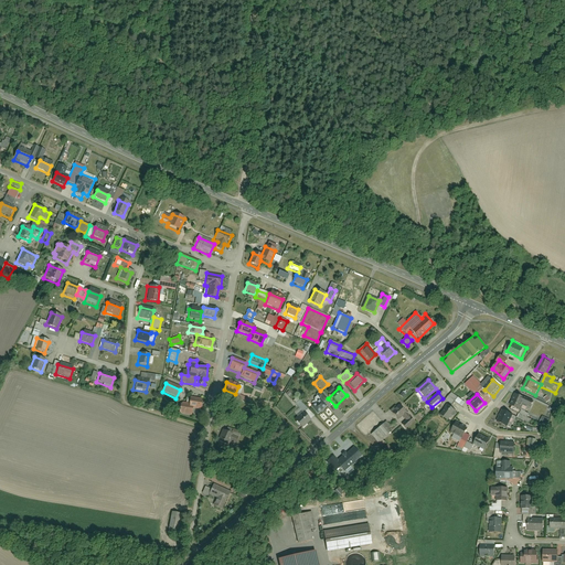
[(518,394),(512,406),(521,411),(526,413),(532,401),(518,394)]
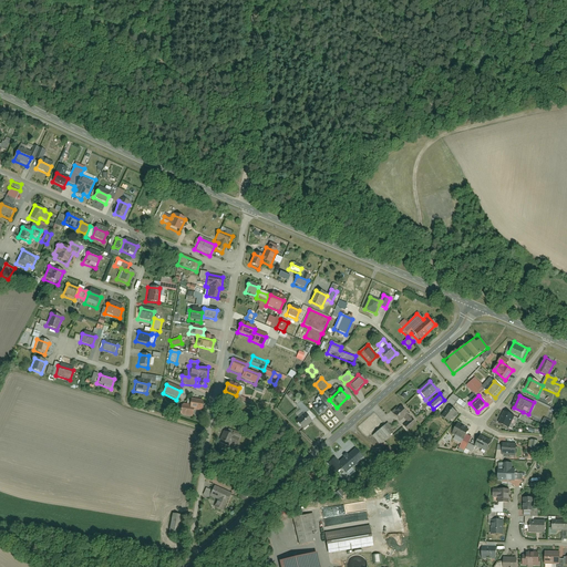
[(191,416),(191,411),(200,411),(200,400),(188,400),(187,410),(179,410),(179,416),(191,416)]
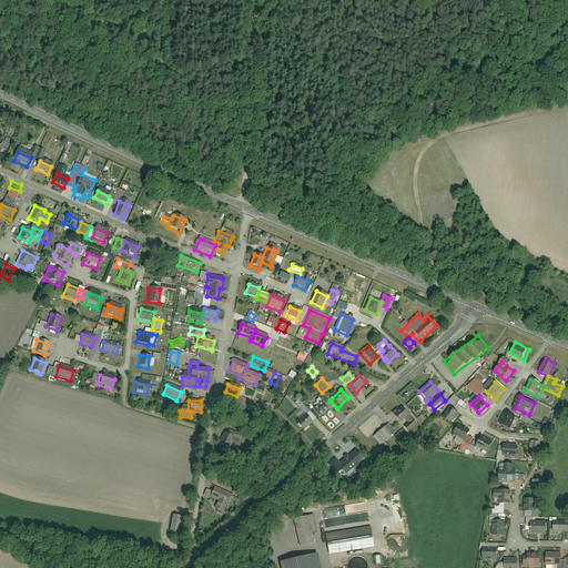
[(314,408),(321,416),(331,408),(324,401),(314,408)]
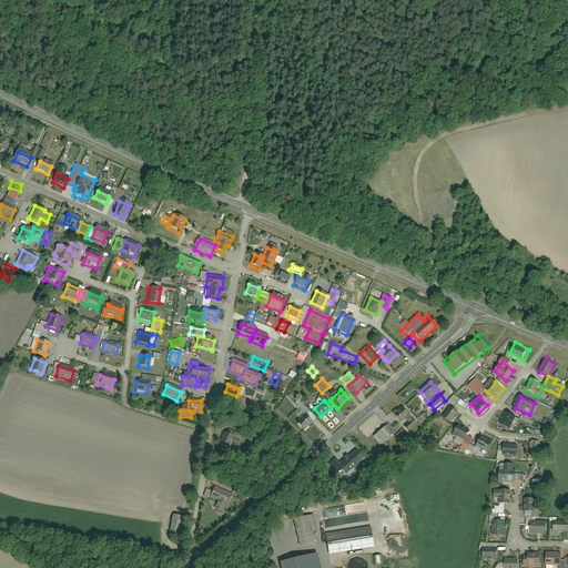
[(418,424),(404,407),(395,415),(409,432),(418,424)]
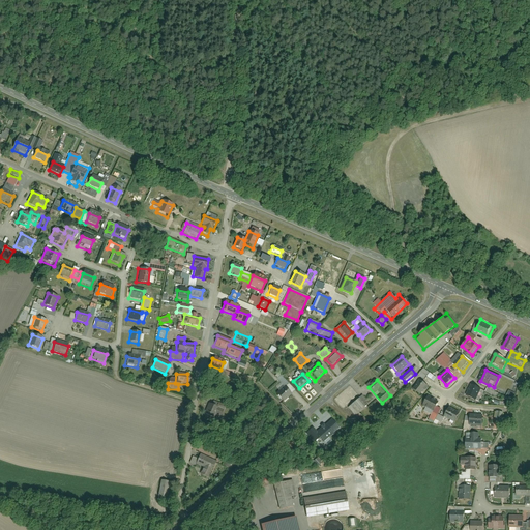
[(415,389),(422,395),(429,386),(421,381),(415,389)]
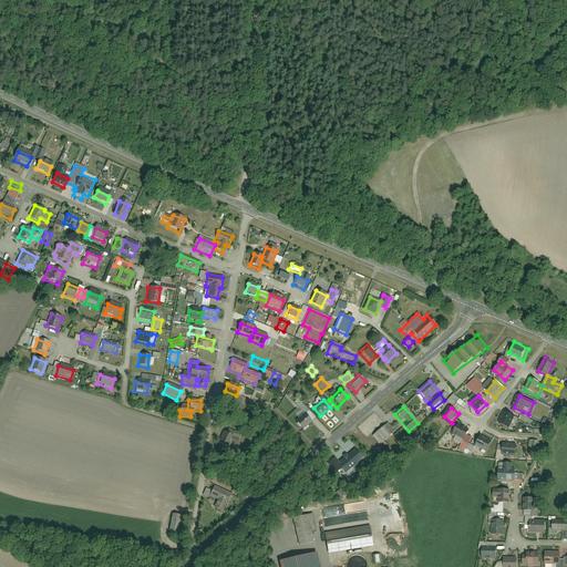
[(503,411),(497,423),(509,429),(515,416),(503,411)]
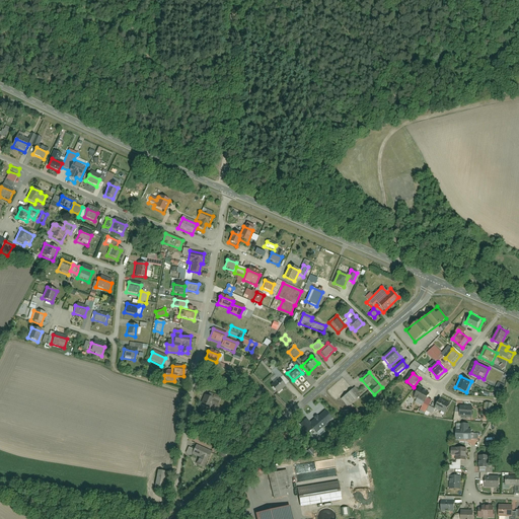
[(478,377),(474,385),(483,388),(486,380),(484,379),(478,377)]
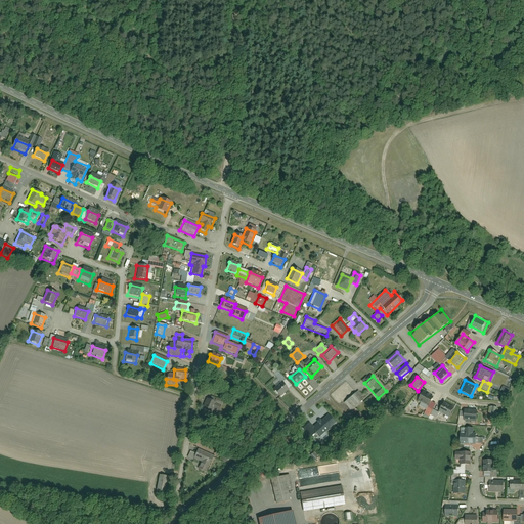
[(274,390),(281,397),(290,389),(282,382),(274,390)]
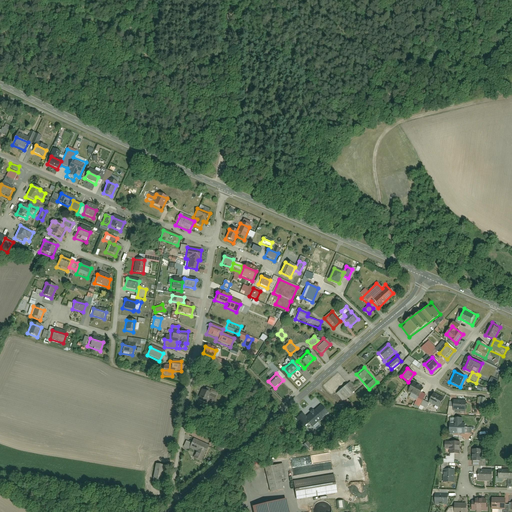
[(413,382),(408,392),(419,398),(424,387),(413,382)]
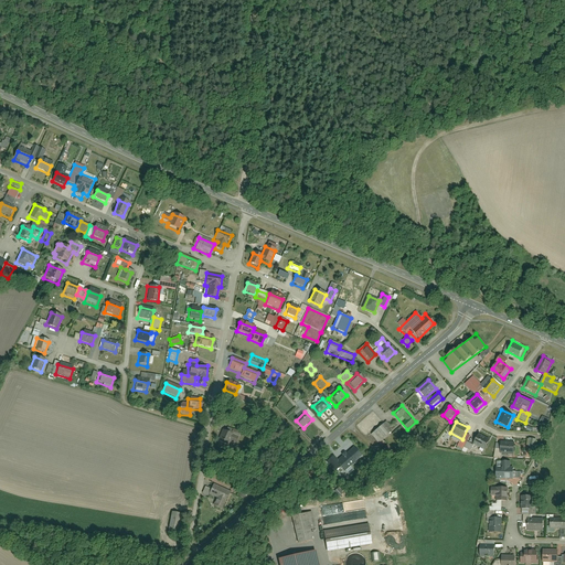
[(372,436),(380,445),(393,433),(384,424),(372,436)]
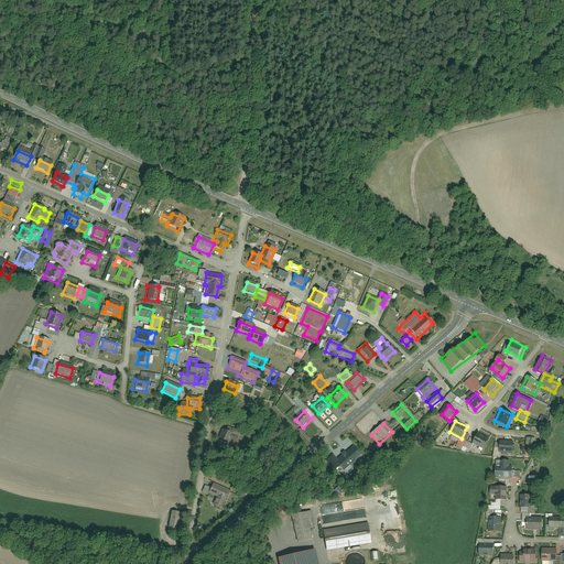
[(240,435),(226,430),(221,441),(229,444),(231,440),(237,442),(240,435)]
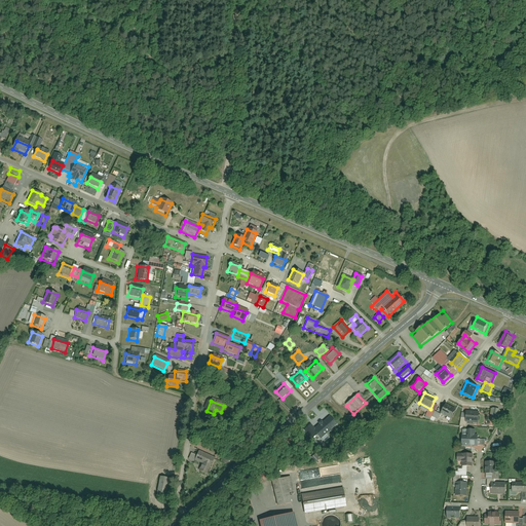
[(445,405),(441,415),(451,419),(456,409),(445,405)]
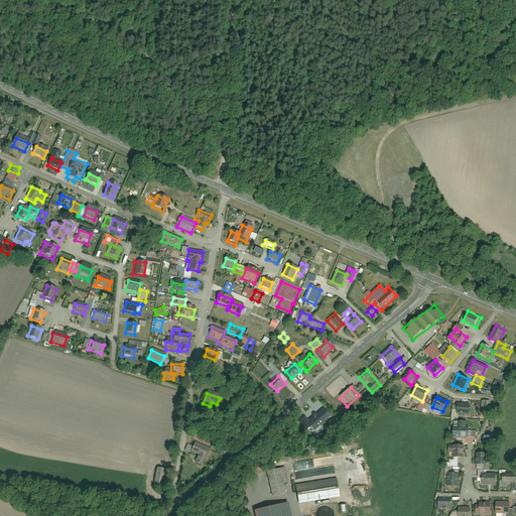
[(459,402),(459,414),(475,414),(475,403),(459,402)]
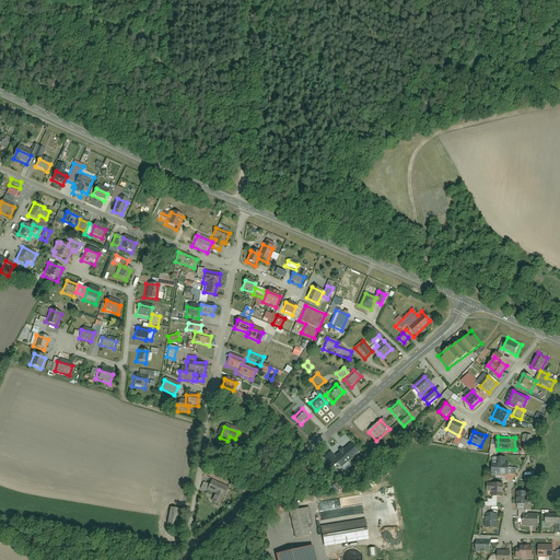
[(358,452),(351,444),(335,458),(341,467),(351,458),(358,452)]
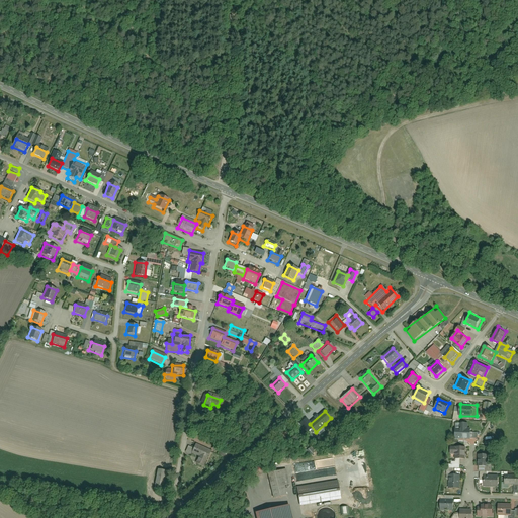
[(471,422),(461,421),(461,429),(456,428),(456,438),(468,438),(468,433),(471,433),(471,422)]
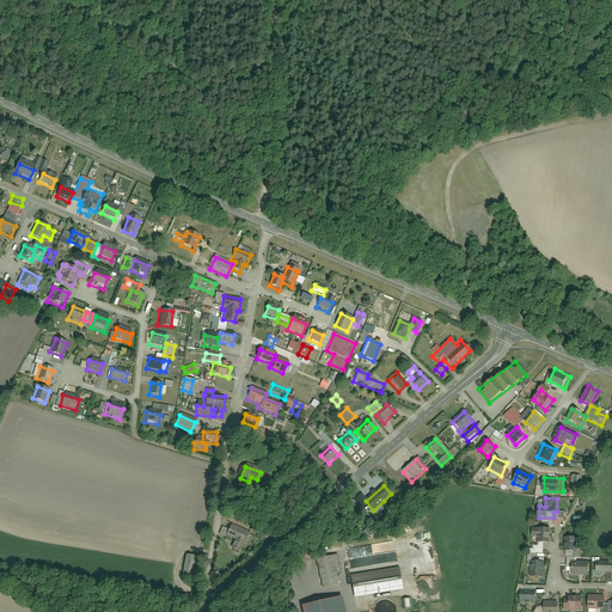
[(226,537),(234,540),(230,550),(239,554),(248,534),(231,526),(226,537)]
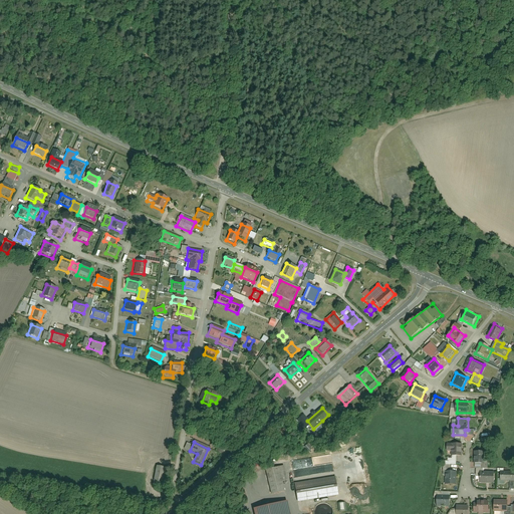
[(462,442),(448,442),(448,457),(463,456),(462,442)]
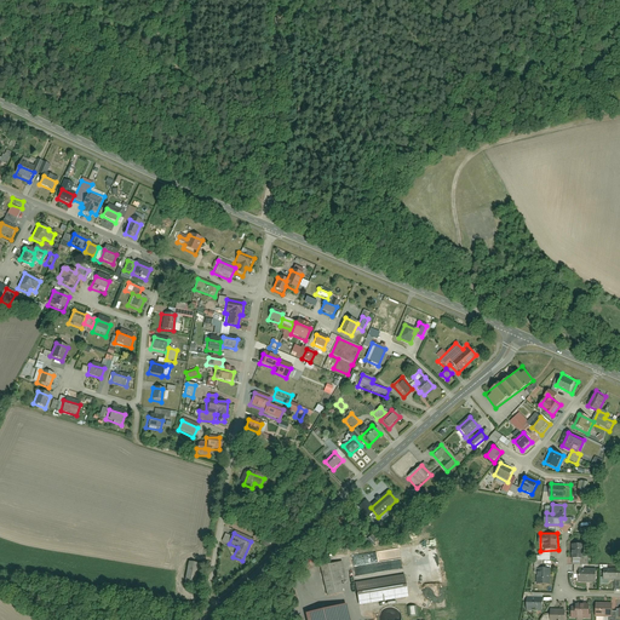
[(569,541),(569,557),(584,557),(584,541),(569,541)]
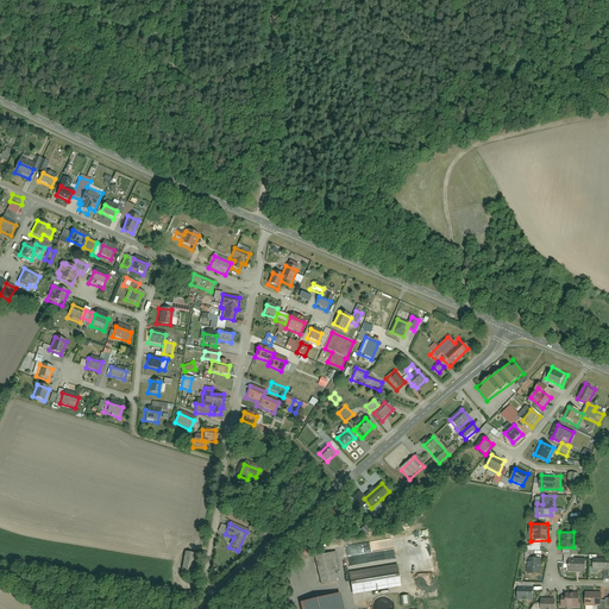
[(183,552),(179,572),(190,575),(195,554),(183,552)]
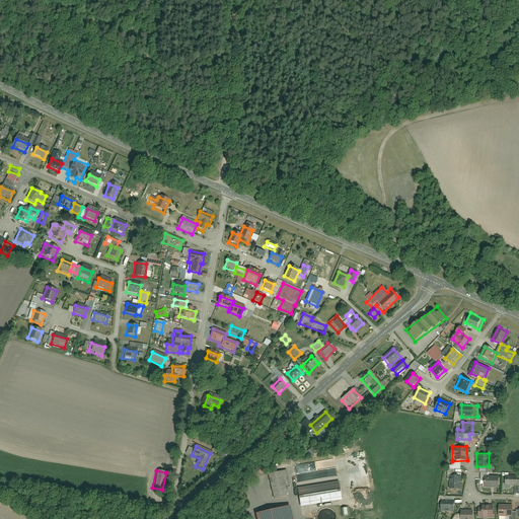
[(285,488),(290,487),(287,470),(266,474),(271,499),(286,496),(285,488)]
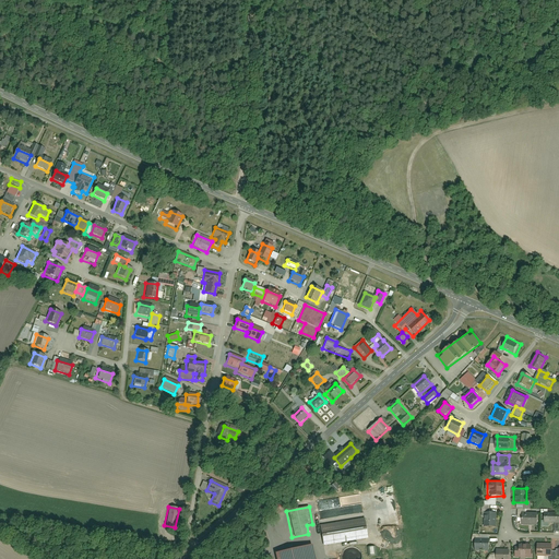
[(318,511),(319,520),(349,514),(348,507),(318,511)]
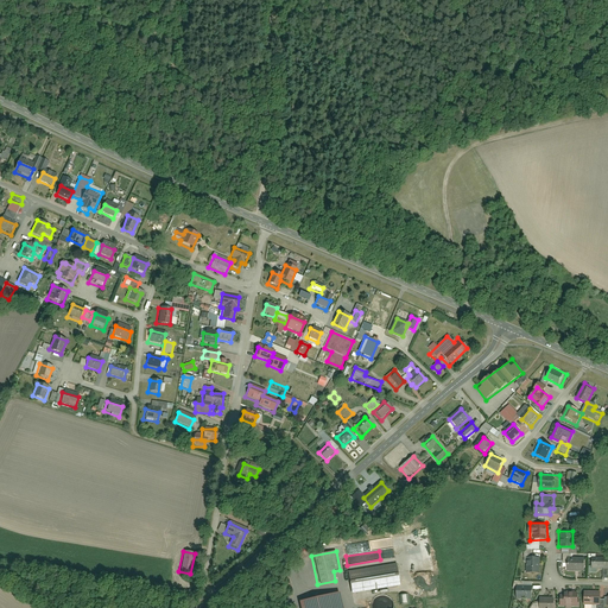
[(529,572),(542,572),(542,555),(530,555),(529,572)]
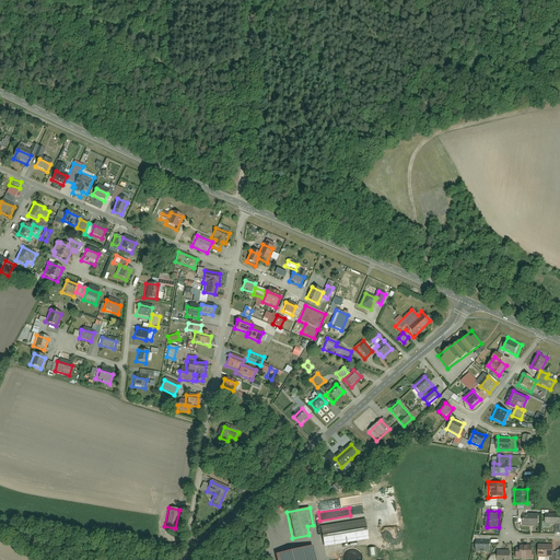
[(559,512),(547,512),(547,526),(559,526),(559,512)]
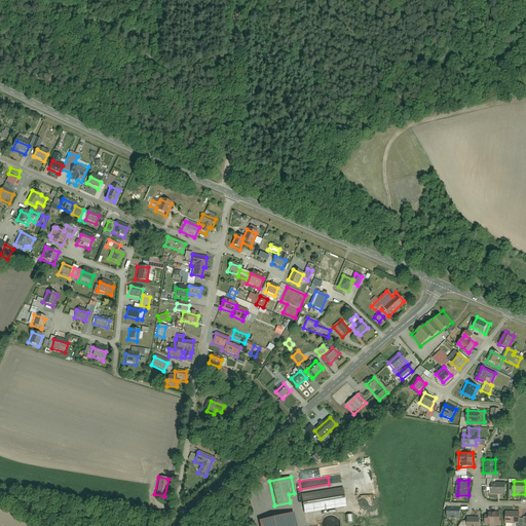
[(491,483),(491,494),(508,494),(508,483),(491,483)]
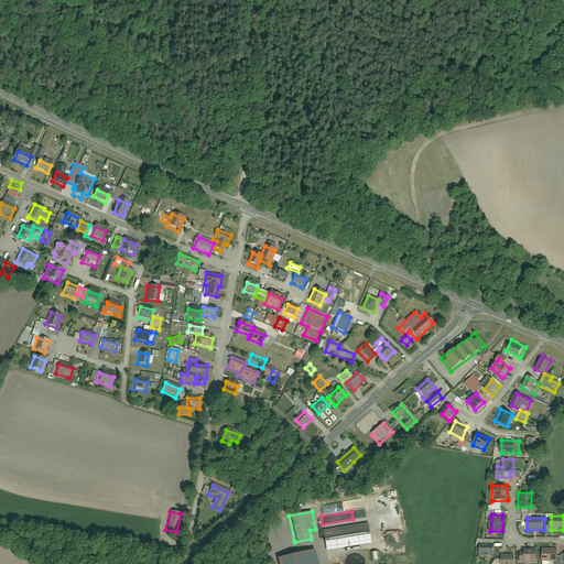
[(322,532),(325,551),(370,543),(367,524),(322,532)]
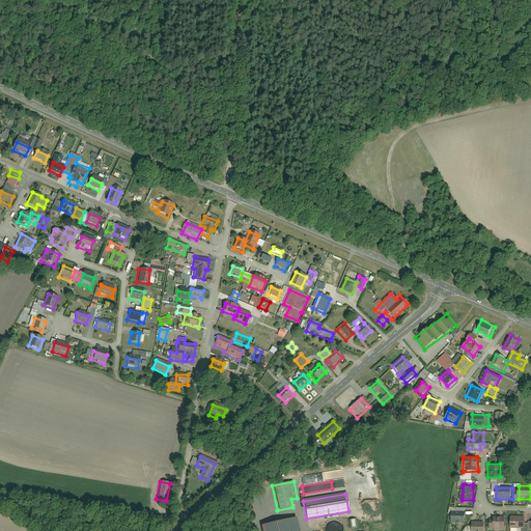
[(451,514),(451,527),(467,526),(466,513),(451,514)]
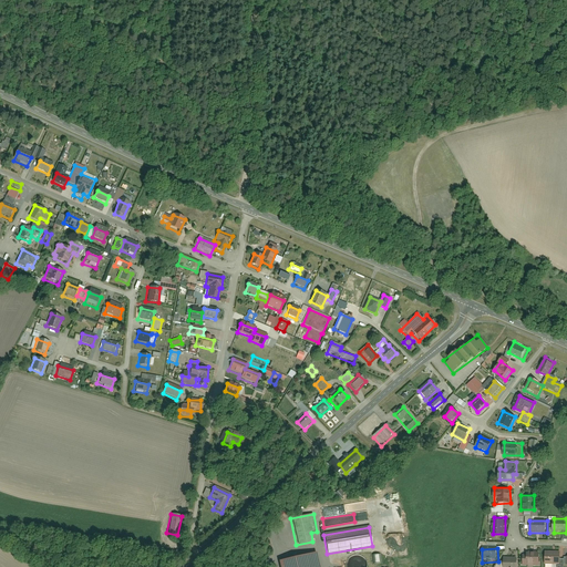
[(528,553),(526,553),(526,556),(523,555),(523,565),(527,565),(528,564),(533,564),(534,565),(539,565),(539,560),(538,560),(538,554),(536,554),(536,553),(528,553)]
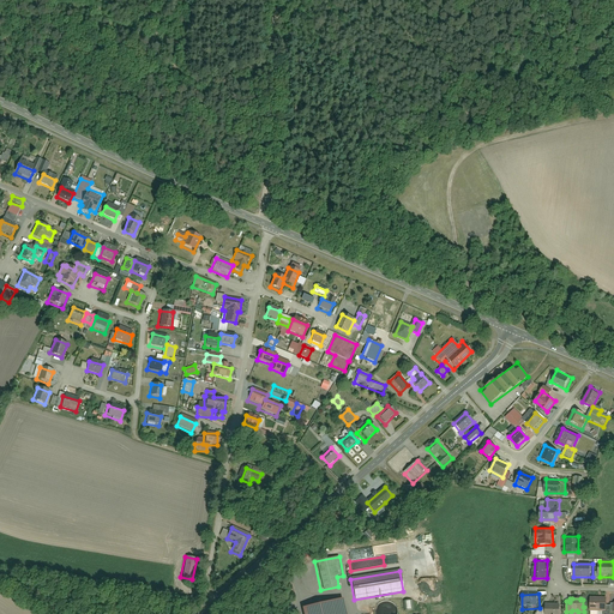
[(606,600),(590,599),(590,609),(606,611),(606,600)]
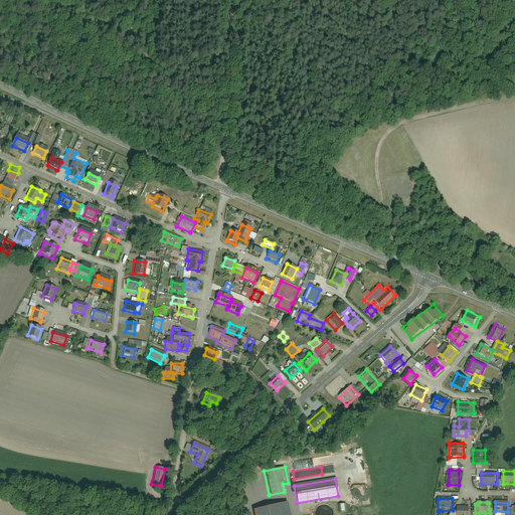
[(326,504),(323,503),(320,504),(318,506),(316,508),(315,511),(315,514),(333,514),(333,512),(333,509),(331,507),(329,505),(326,504)]
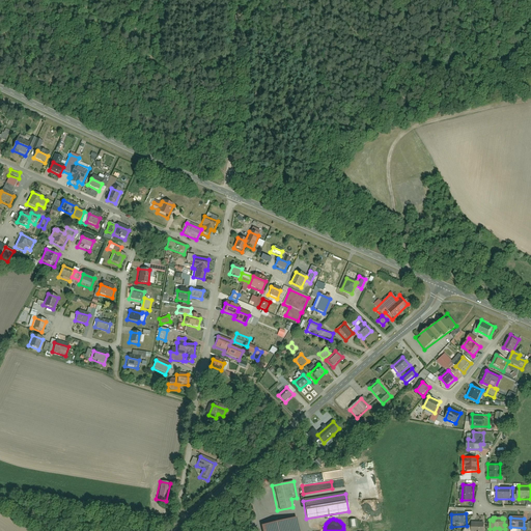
[(299,530),(299,529),(292,530),(290,522),(271,526),(271,530),(299,530)]
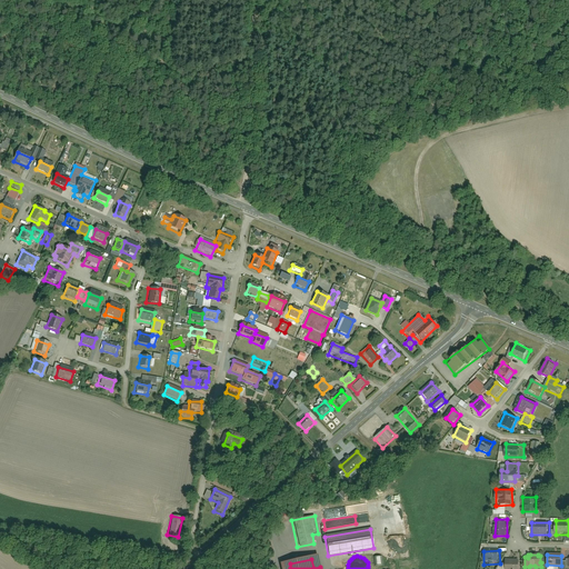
[(506,559),(506,568),(520,568),(520,559),(506,559)]
